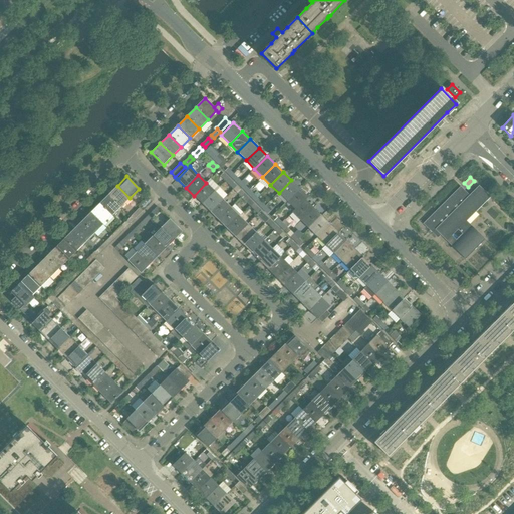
[(279,193),(287,201),(299,188),(291,180),(279,193)]
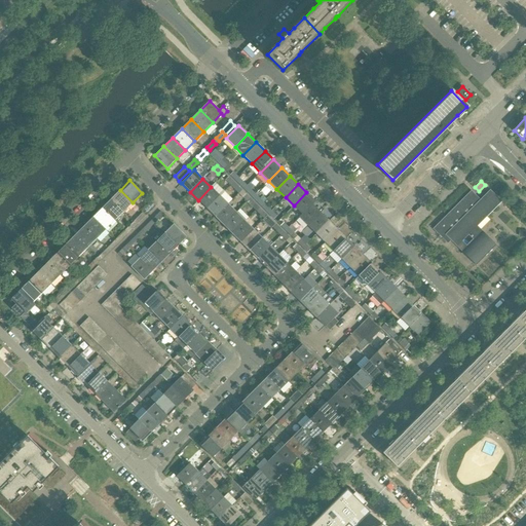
[(198,200),(207,209),(220,196),(211,187),(198,200)]
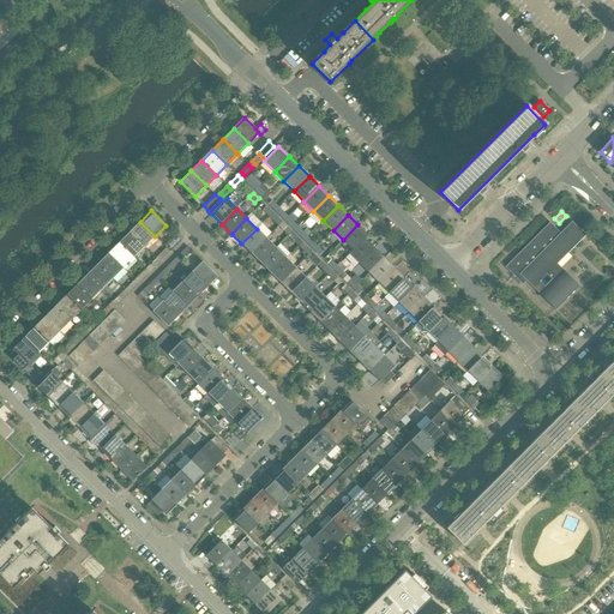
[(140,222),(130,232),(145,246),(155,236),(140,222)]
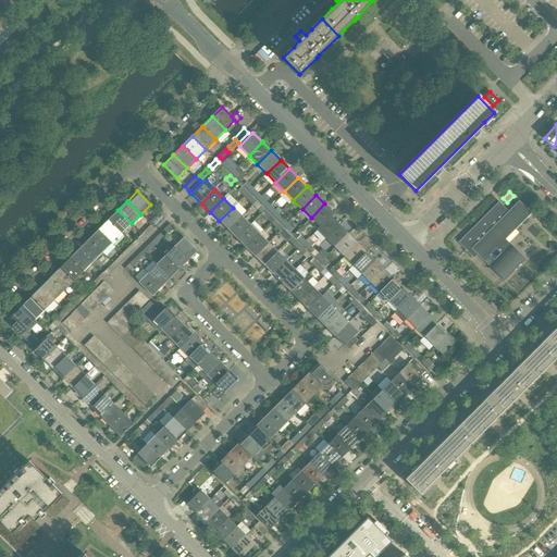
[(505,238),(524,219),(530,213),(531,214),(531,213),(519,201),(518,201),(519,202),(509,212),(498,201),(498,202),(473,229),(468,234),(467,233),(467,234),(469,236),(463,240),(461,238),(458,243),(473,258),(478,255),(504,281),(504,280),(524,259),(524,260),(525,259),(505,238)]
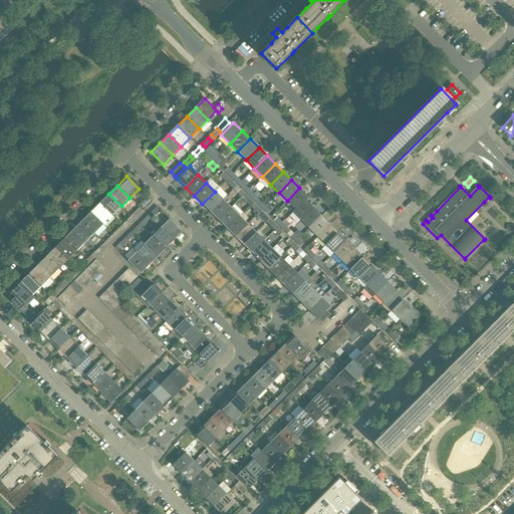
[(287,201),(295,209),(305,200),(308,197),(299,188),(287,201)]
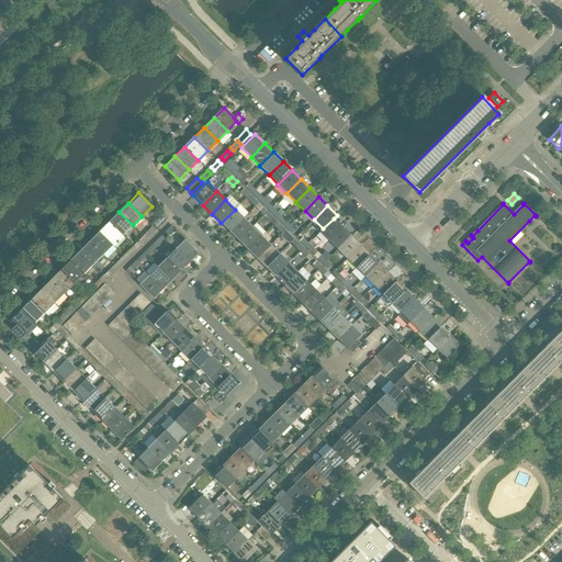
[(272,208),(269,211),(278,220),(281,216),(272,208)]
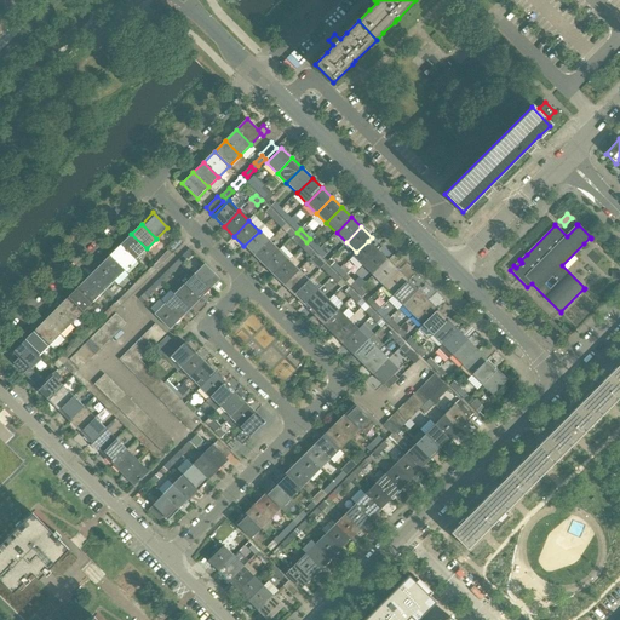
[(244,246),(253,256),(269,241),(259,231),(244,246)]
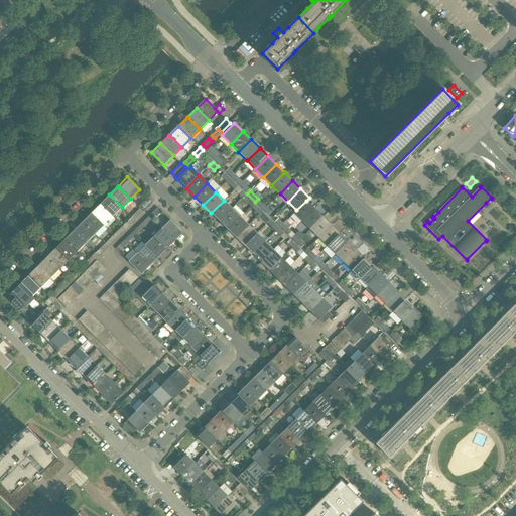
[(109,195),(100,204),(113,217),(122,207),(109,195)]
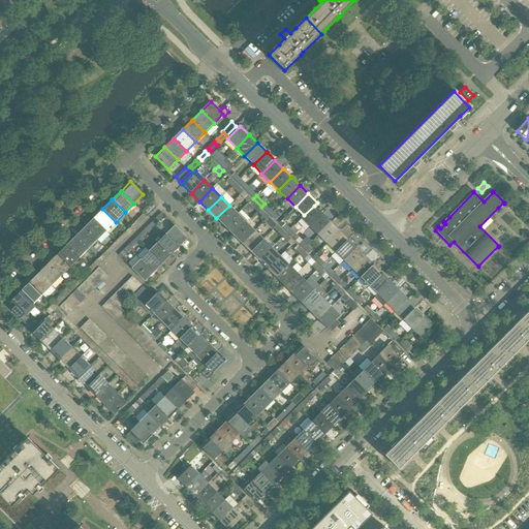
[(143,214),(147,217),(156,208),(152,203),(142,213),(143,214)]
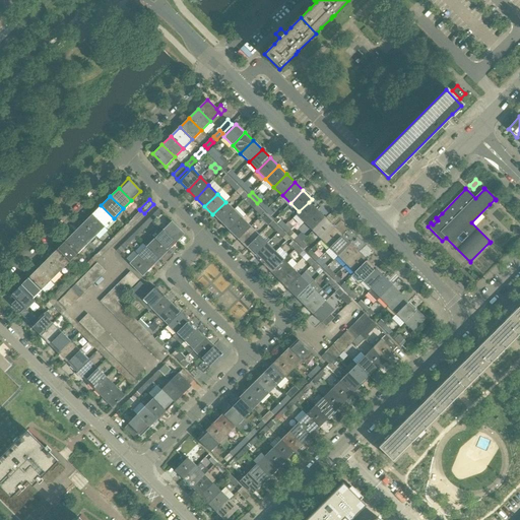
[(212,214),(221,223),(234,210),(225,202),(212,214)]
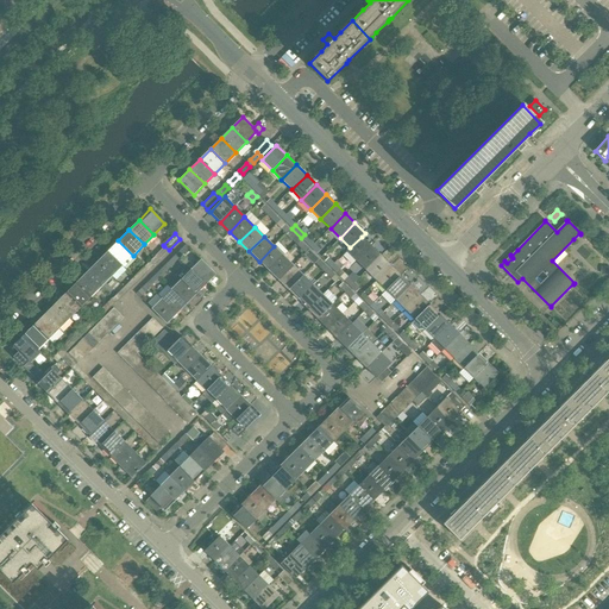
[(346,251),(356,262),(371,246),(362,237),(350,248),(346,251)]
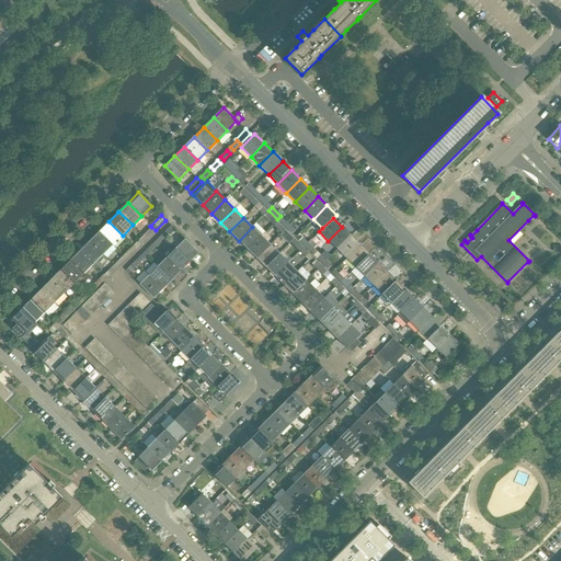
[(109,221),(100,231),(113,244),(123,236),(109,221)]
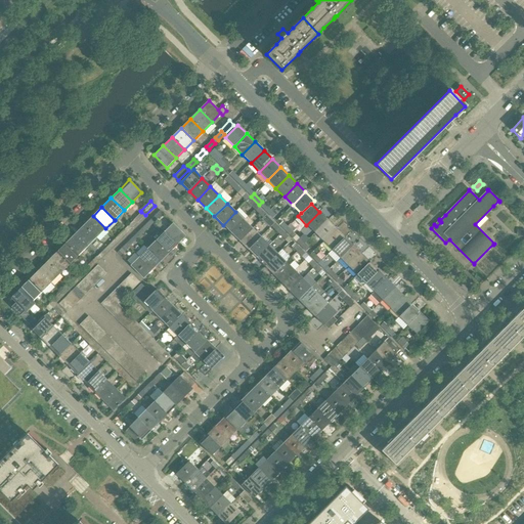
[(136,218),(139,221),(145,215),(141,212),(136,218)]
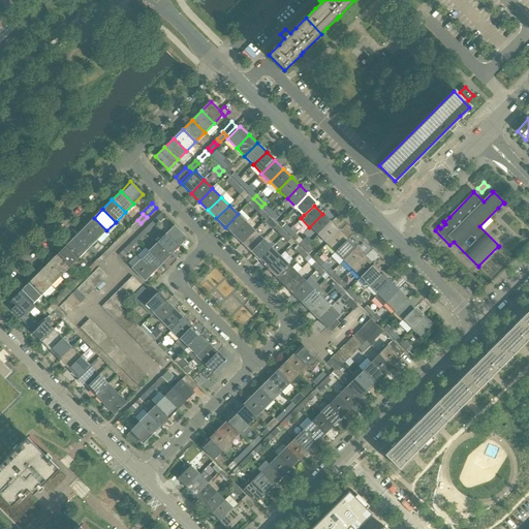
[(225,227),(234,236),(247,222),(238,214),(225,227)]
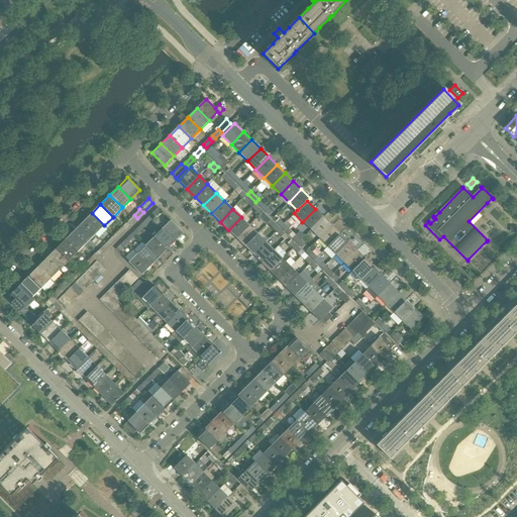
[(302,222),(311,230),(324,217),(315,209),(302,222)]
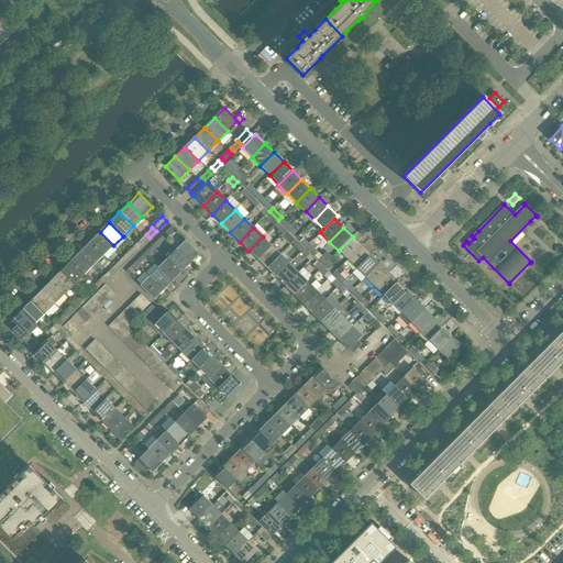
[(286,231),(283,234),(282,235),(290,245),(295,240),(286,231)]
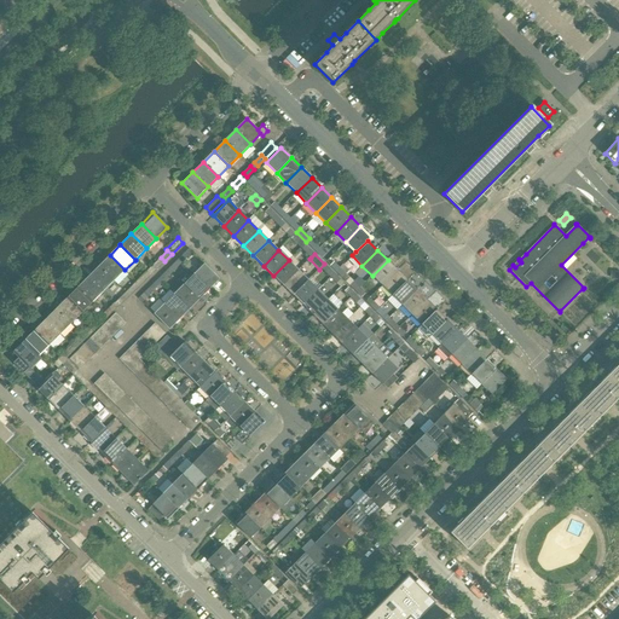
[(110,255),(99,266),(114,281),(125,270),(110,255)]
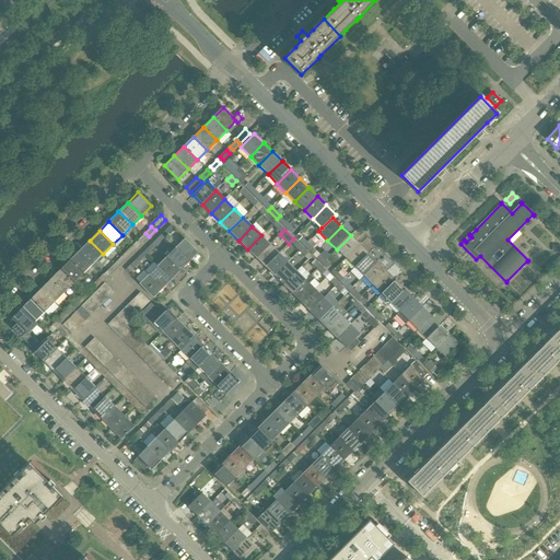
[(247,249),(256,258),(270,244),(261,235),(247,249)]
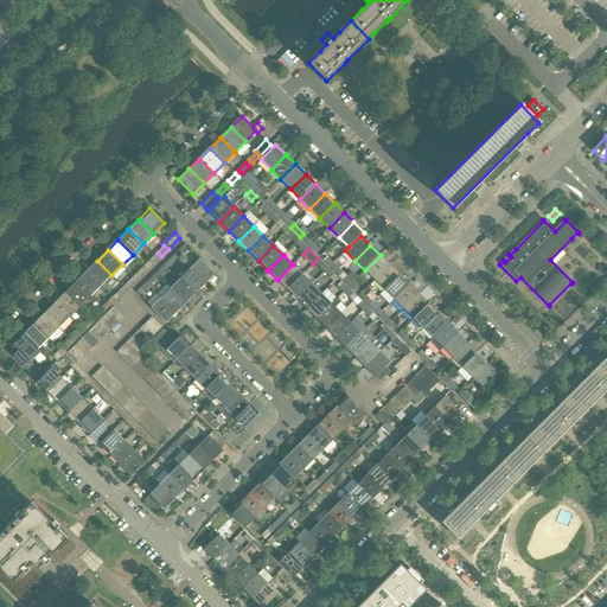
[(365,270),(375,280),(390,266),(381,255),(365,270)]
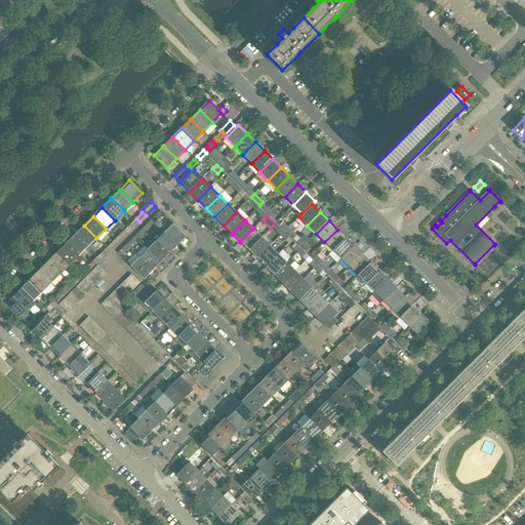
[(173,224),(164,232),(177,245),(186,237),(173,224)]
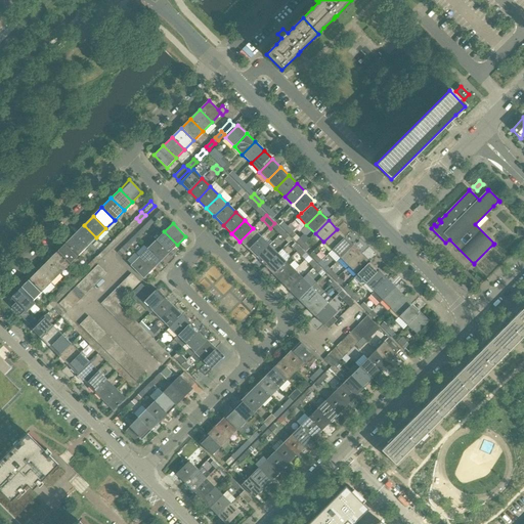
[(84,225),(75,234),(87,247),(96,237),(84,225)]
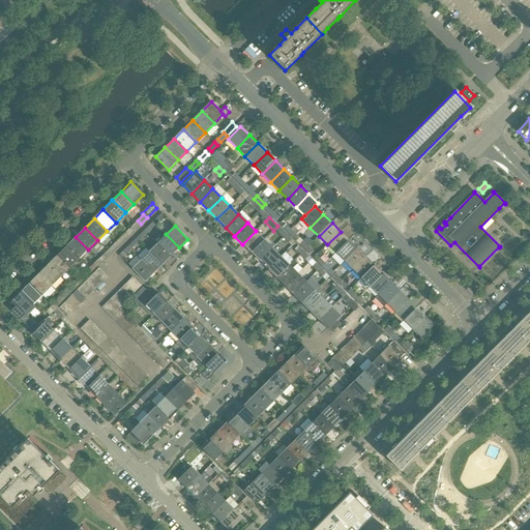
[(242,244),(251,253),(264,239),(256,231),(242,244)]
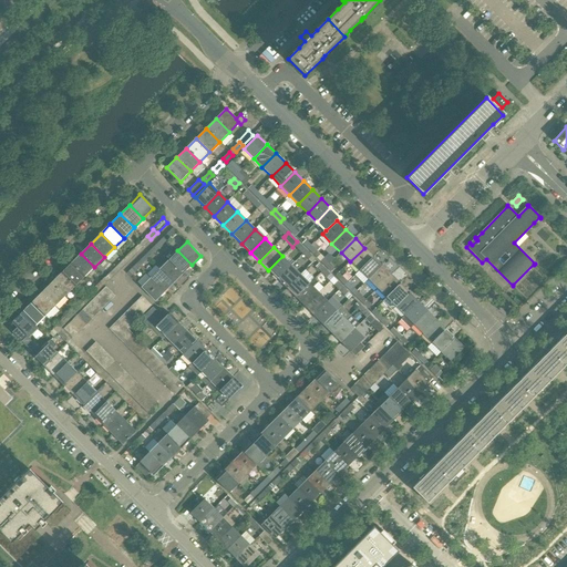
[(350,261),(359,270),(373,257),(364,248),(350,261)]
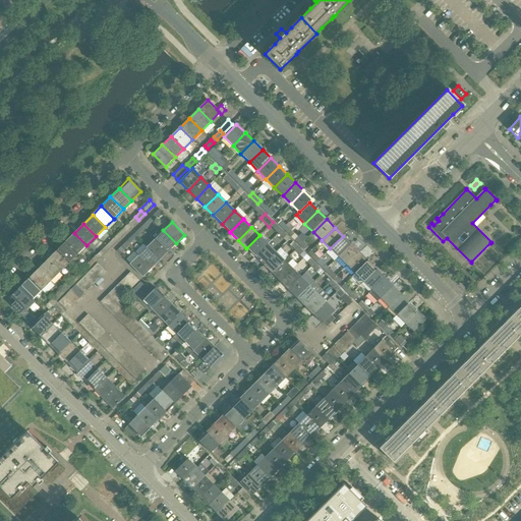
[(163,230),(155,239),(168,251),(176,243),(163,230)]
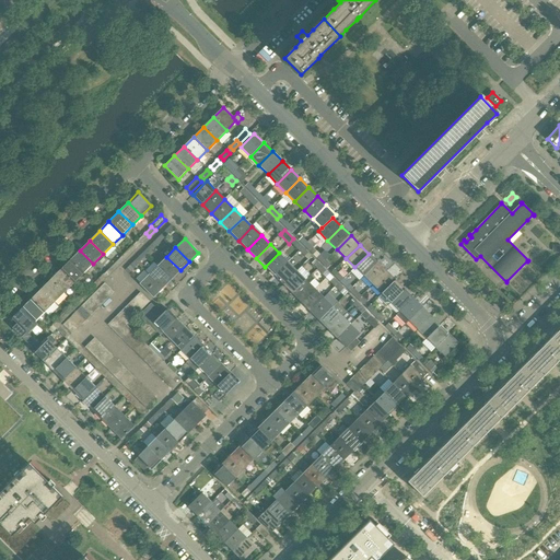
[(80,251),(70,259),(83,272),(93,264),(80,251)]
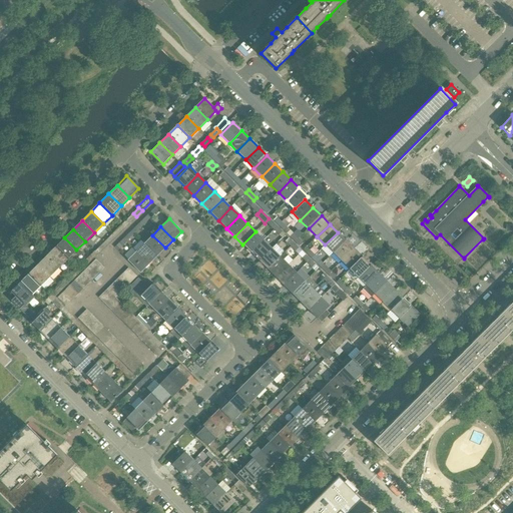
[(242,244),(250,252),(264,239),(255,231),(242,244)]
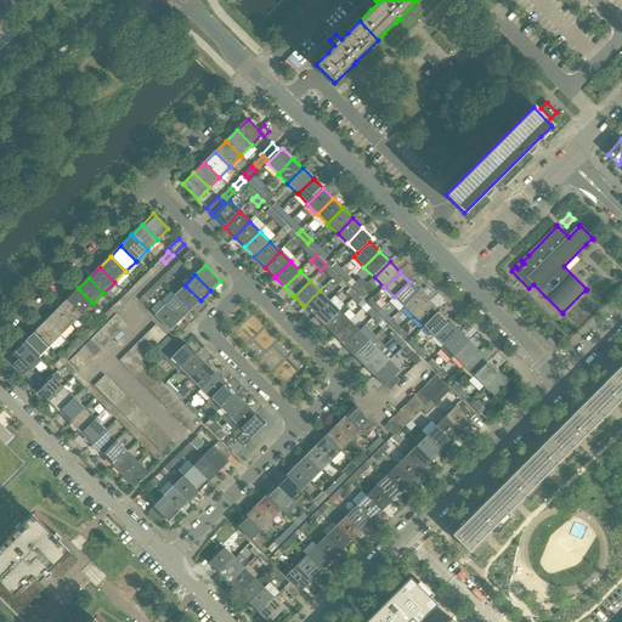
[(394,297),(403,306),(419,292),(410,282),(394,297)]
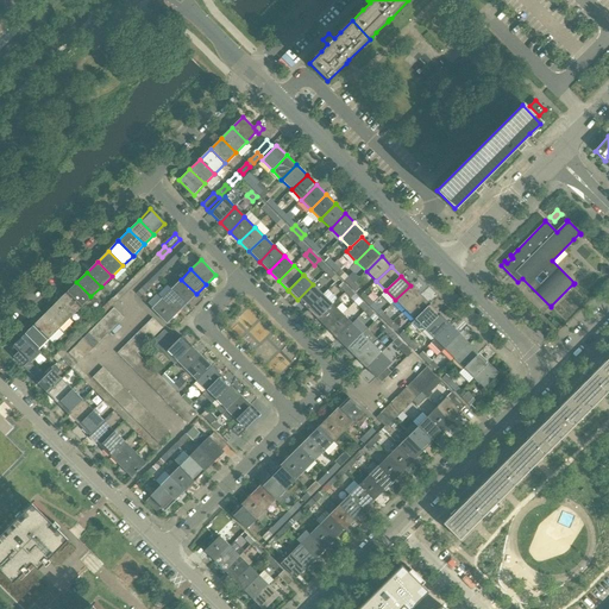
[(181,280),(171,289),(186,305),(196,294),(181,280)]
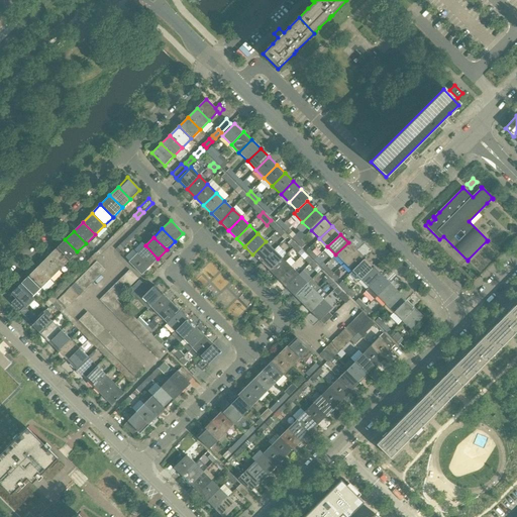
[(65,239),(56,248),(68,261),(77,251),(65,239)]
